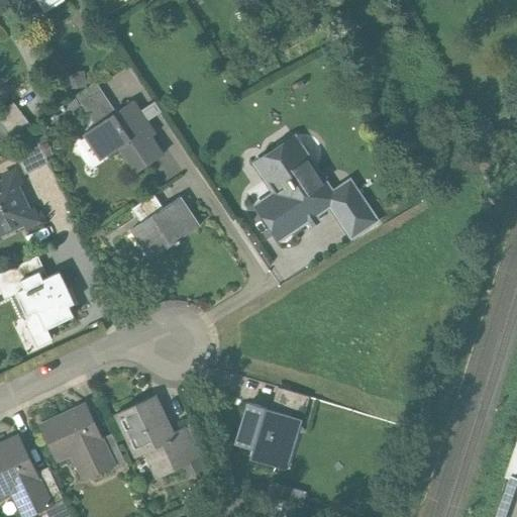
[(15,0),(17,2),(20,0),(40,0),(47,11),(63,0),(15,0)]
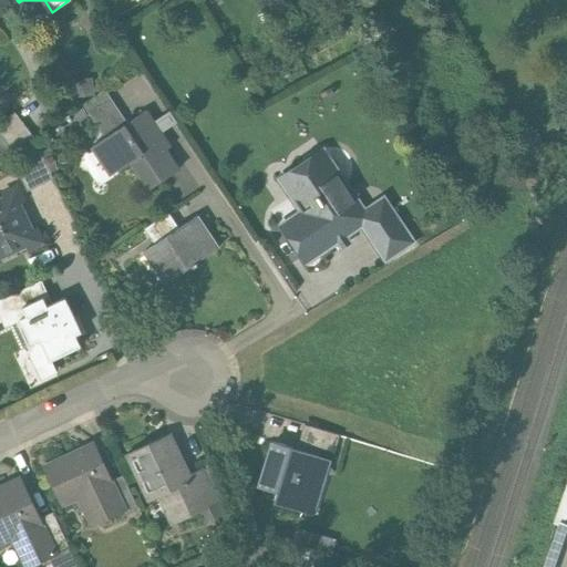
[(127,125),(105,93),(83,109),(104,141),(127,125)]
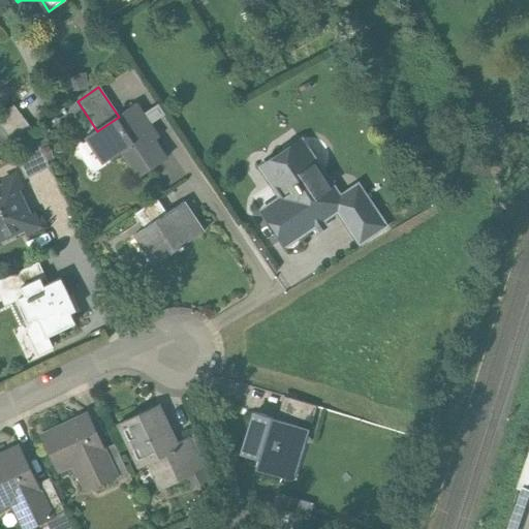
[(97,131),(93,134),(111,160),(122,152),(139,179),(166,160),(154,143),(158,139),(135,105),(119,117),(97,131)]
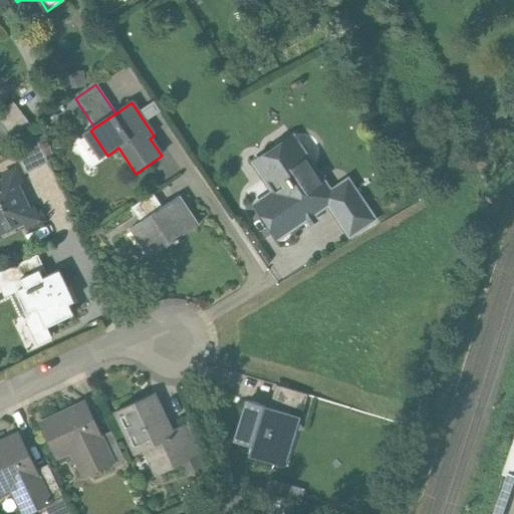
[(14,103),(0,113),(0,123),(11,139),(16,135),(31,124),(14,103)]
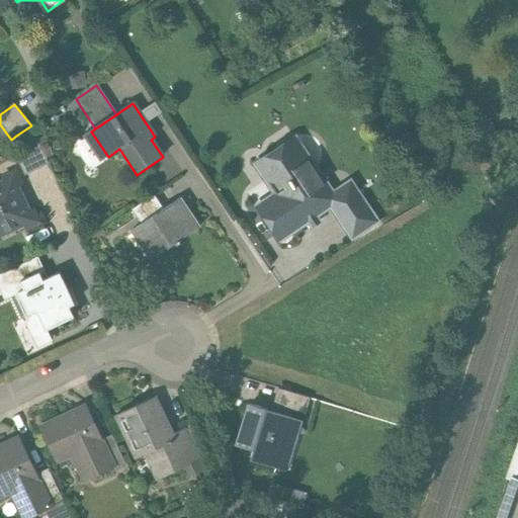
[(31,125),(16,136),(24,152),(17,155),(26,174),(50,164),(31,125)]
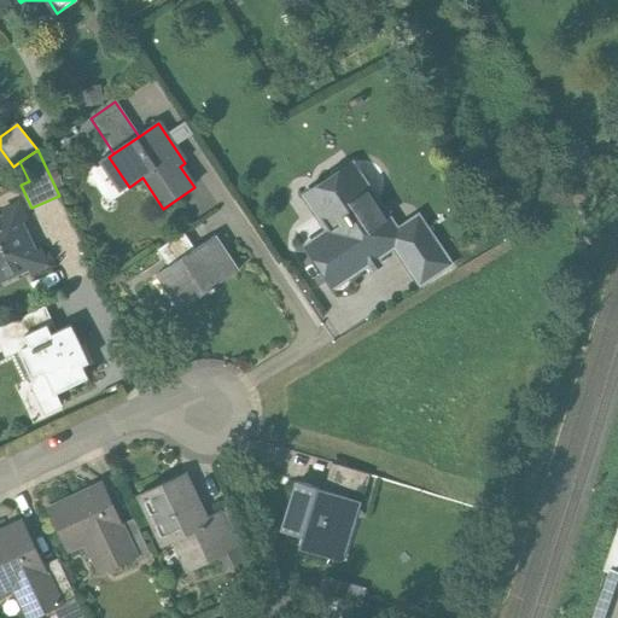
[(355,173),(332,188),(327,181),(305,196),(318,214),(319,215),(322,217),(327,219),(331,217),(337,226),(332,229),(330,234),(328,239),(330,244),(312,256),(331,285),(351,270),(354,273),(360,268),(359,267),(363,263),(371,273),(383,264),(375,255),(377,252),(378,251),(380,252),(382,255),(394,246),(392,244),(400,239),(388,221),(385,220),(383,219),(382,219),(378,219),(368,204),(372,202),(373,199),(372,197),(371,194),(355,173)]
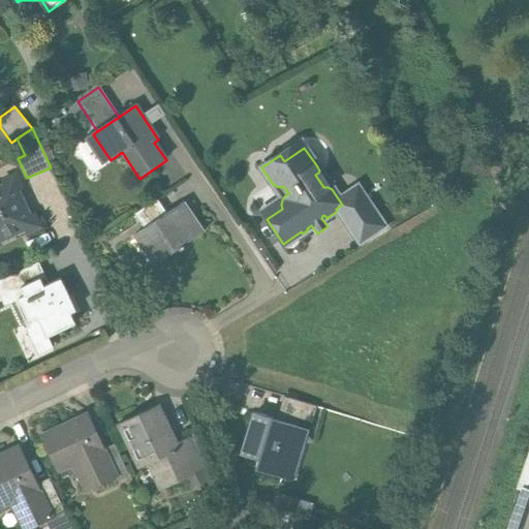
[(6,184),(0,187),(0,245),(1,245),(0,242),(0,241),(27,228),(29,231),(40,226),(35,215),(31,216),(28,209),(23,207),(20,200),(21,195),(18,188),(22,187),(17,176),(4,182),(6,184)]
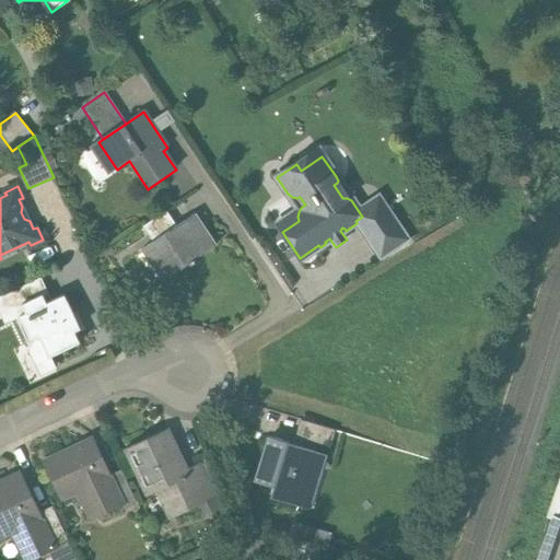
[(362,217),(356,221),(357,223),(381,259),(408,241),(383,202),(362,217)]
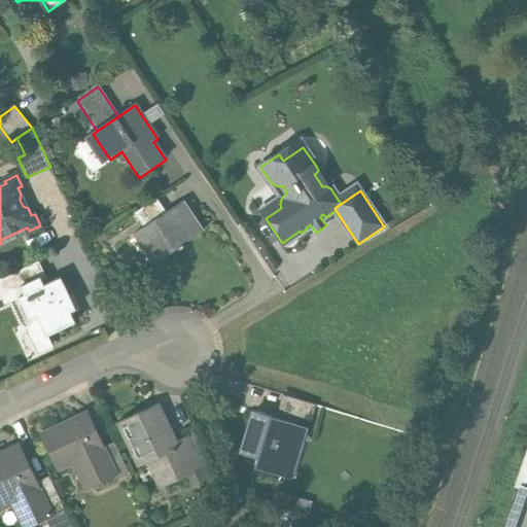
[(184,203),(141,233),(161,261),(180,248),(181,250),(184,248),(183,246),(204,232),(184,203)]
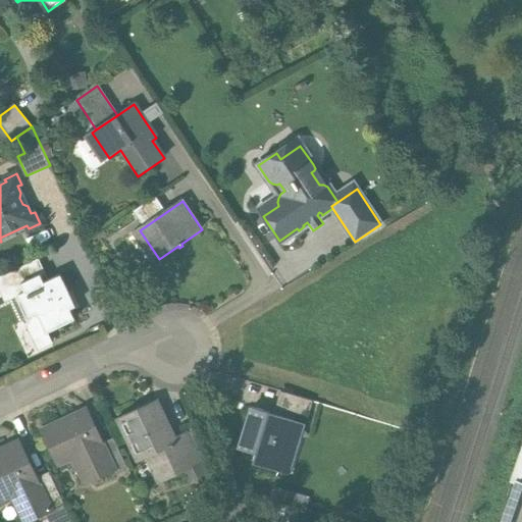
[(40,260),(0,277),(0,291),(5,303),(16,298),(15,297),(50,281),(40,260)]
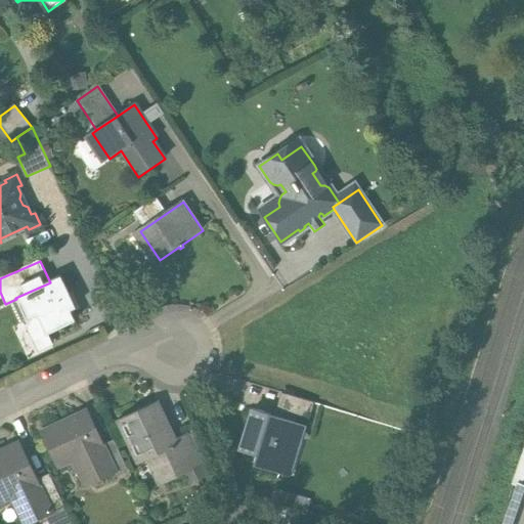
[(50,282),(15,298),(16,299),(30,326),(41,321),(47,335),(76,321),(72,311),(77,308),(61,276),(50,282)]
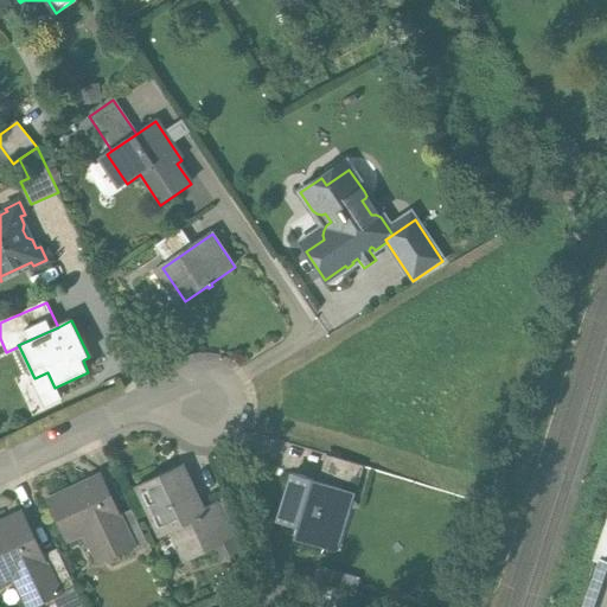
[(363,472),(327,460),(318,487),(339,494),(353,499),(363,472)]
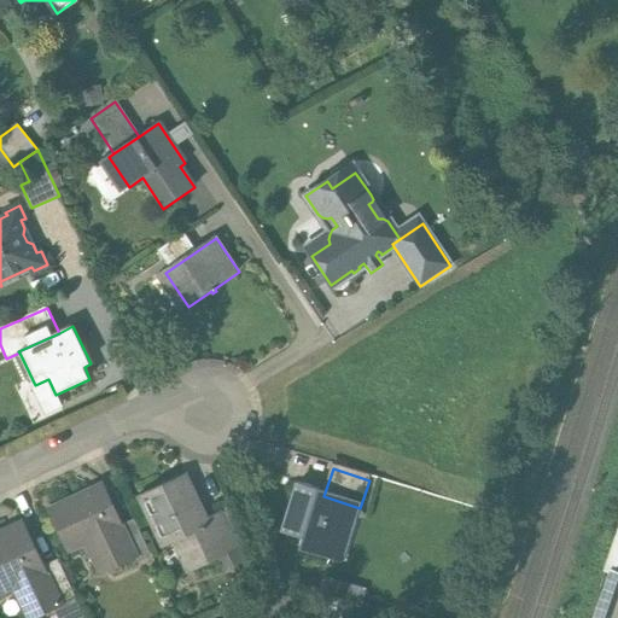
[(204,525),(184,479),(140,499),(164,551),(184,541),(197,571),(235,554),(217,518),(204,525)]
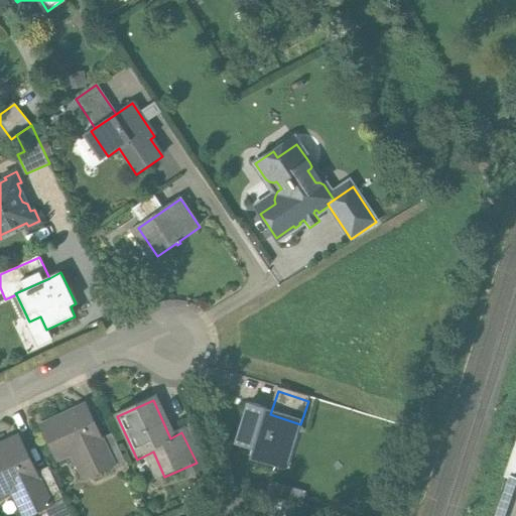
[(270,414),(249,406),(235,445),(250,452),(247,460),(271,469),(288,420),(270,414)]
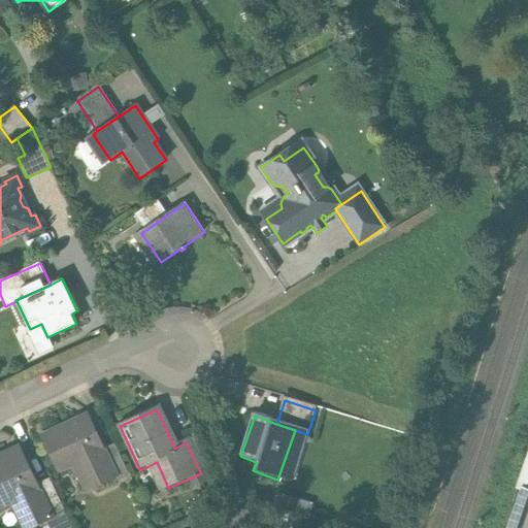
[(89,420),(78,424),(76,420),(42,436),(59,471),(84,459),(96,485),(113,476),(116,475),(103,450),(89,420)]
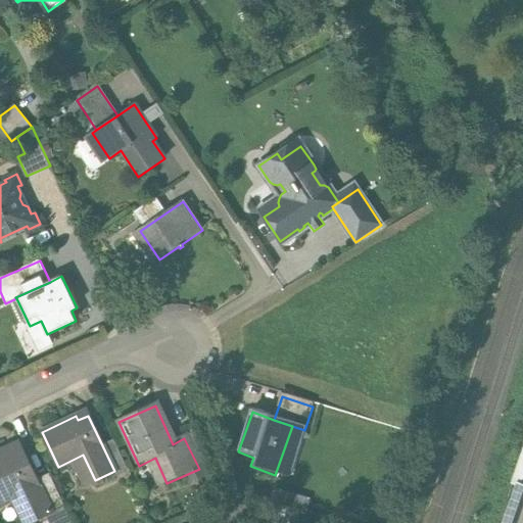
[(113,440),(102,445),(114,471),(112,472),(115,477),(129,471),(113,440)]
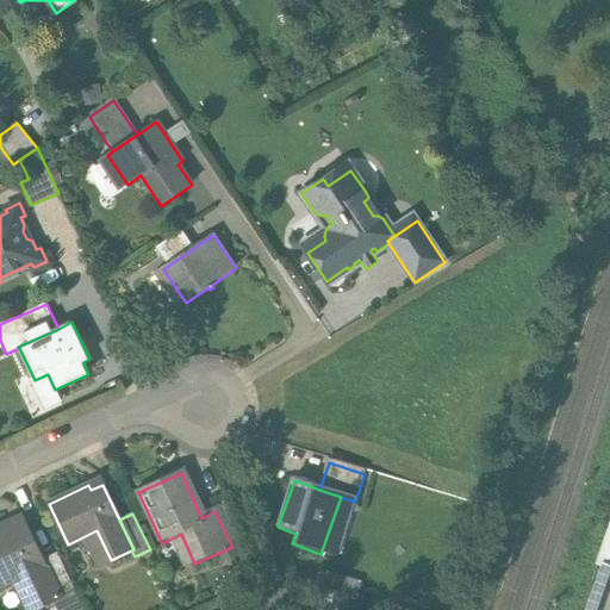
[(24,521),(12,527),(10,522),(0,527),(0,587),(23,578),(38,609),(53,602),(61,598),(42,559),(24,521)]
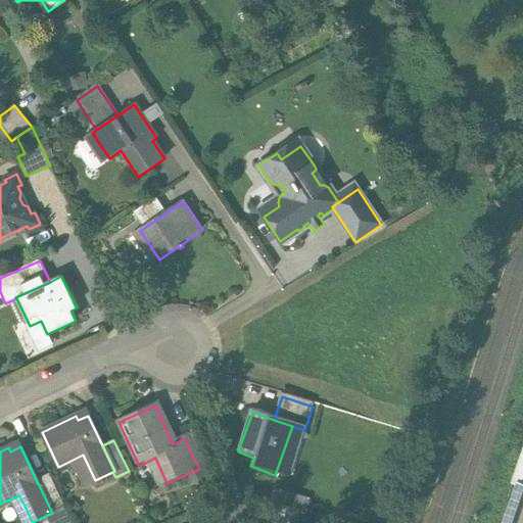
[(51,522),(67,516),(48,474),(36,479),(52,513),(45,516),(48,522),(51,522)]
